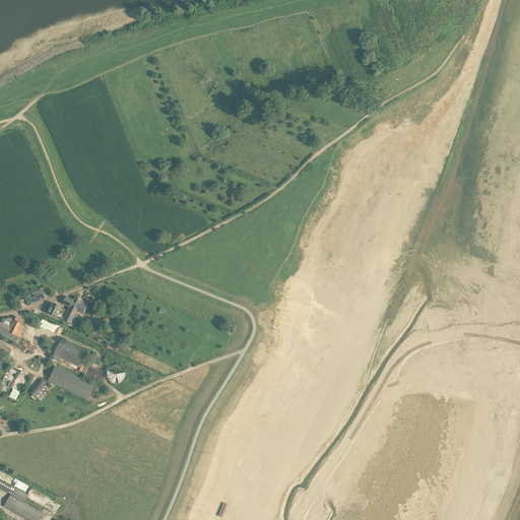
[(44,295),(29,300),(26,301),(27,307),(31,305),(37,303),(37,304),(46,301),(44,295)]
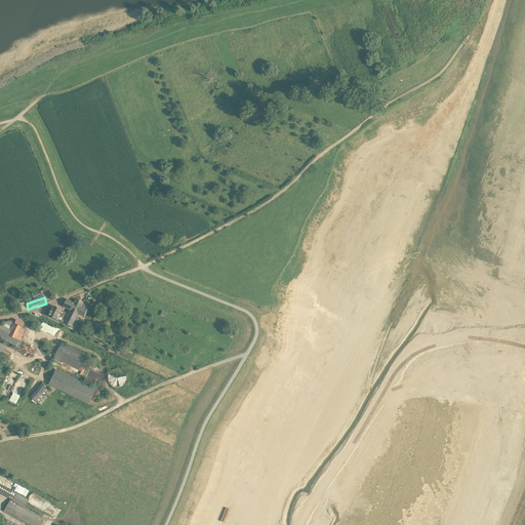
[(78,314),(84,317),(87,310),(81,307),(83,303),(77,299),(74,304),(67,300),(64,307),(71,311),(78,314)]
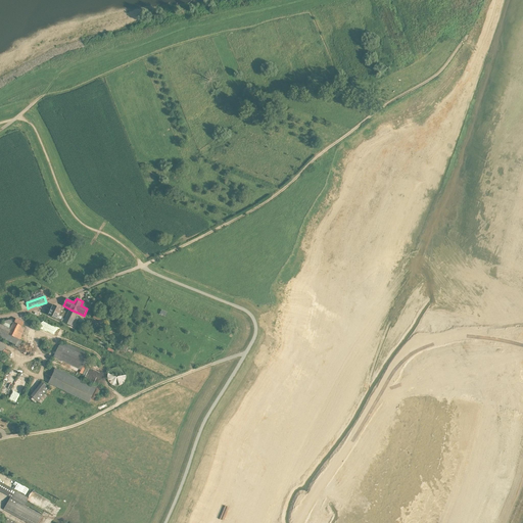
[(53,305),(51,311),(59,315),(63,317),(65,312),(61,310),(62,310),(53,305)]
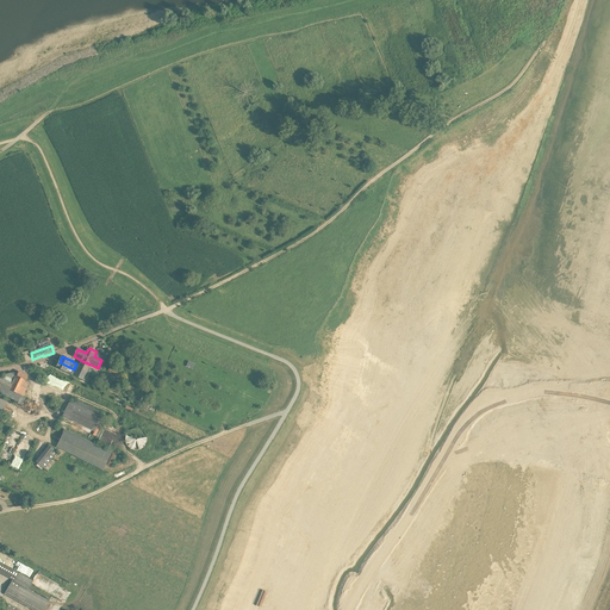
[(82,361),(78,371),(86,374),(91,365),(82,361)]
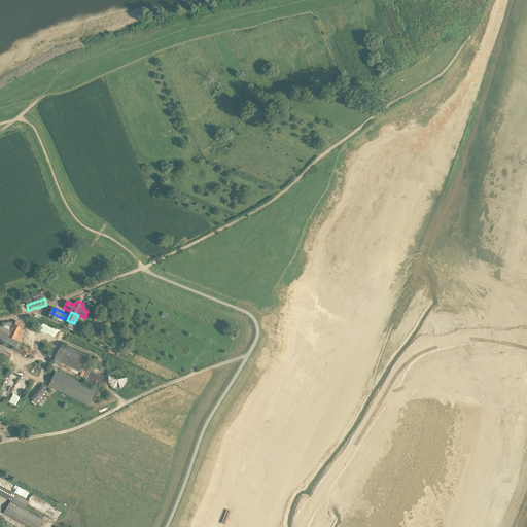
[(78,325),(74,323),(67,320),(66,323),(63,321),(64,319),(60,317),(51,313),(49,317),(48,317),(48,318),(75,330),(78,325)]
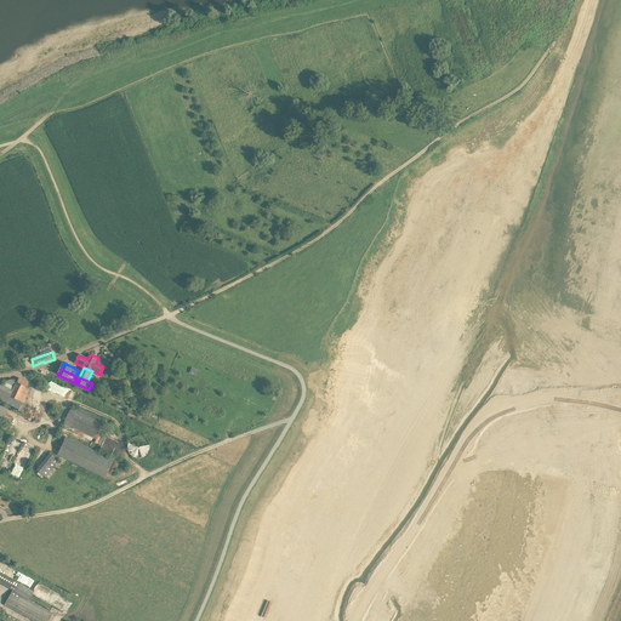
[(110,377),(119,381),(123,374),(114,369),(110,377)]
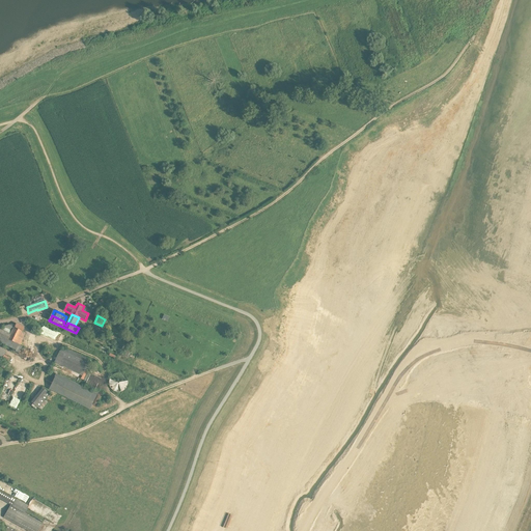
[(0,330),(0,336),(15,343),(21,331),(15,328),(15,327),(11,325),(10,326),(8,325),(8,326),(3,327),(1,331),(0,330)]
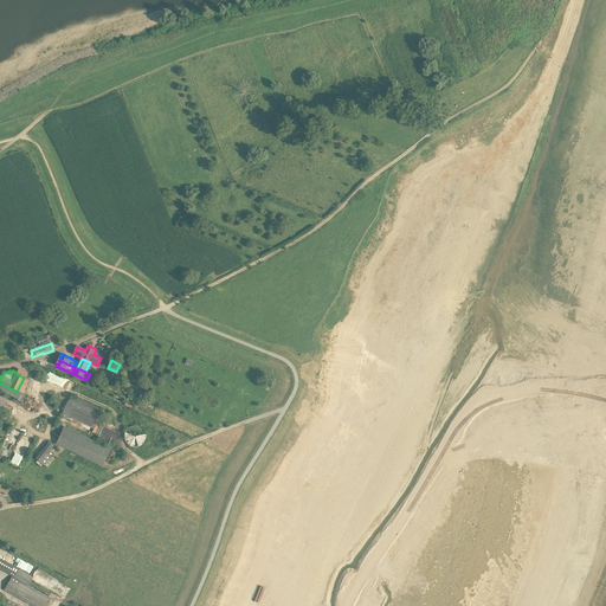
[(0,384),(0,391),(18,400),(20,393),(17,392),(0,384)]
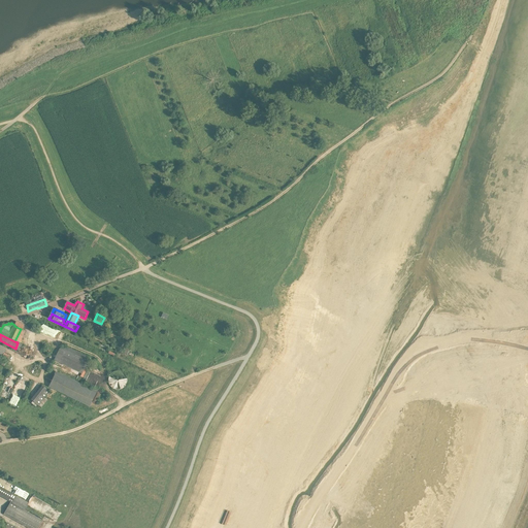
[(81,373),(84,369),(88,361),(60,348),(55,360),(81,373)]
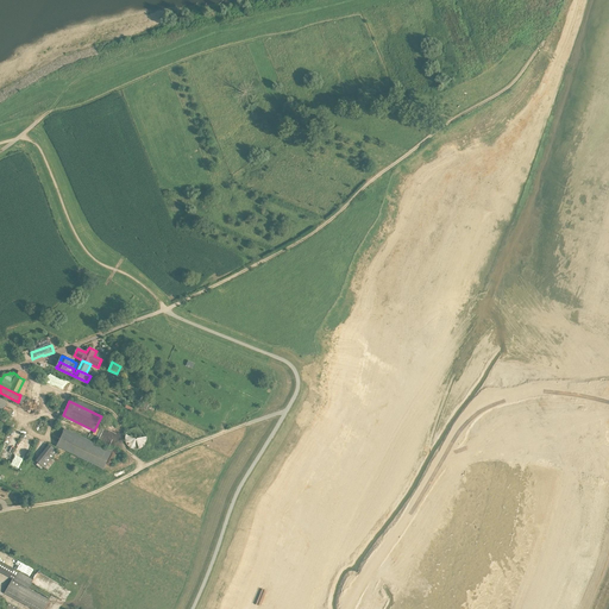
[(112,452),(66,429),(56,447),(104,470),(112,452)]
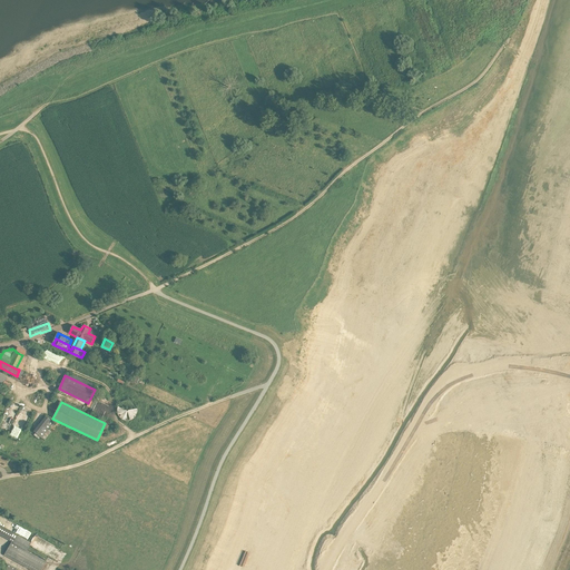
[(137,410),(137,409),(137,408),(136,408),(136,406),(136,405),(135,405),(134,404),(133,403),(131,403),(130,402),(129,402),(128,402),(127,402),(126,402),(125,402),(125,403),(124,403),(123,403),(121,404),(120,405),(119,405),(119,406),(119,408),(118,409),(118,410),(118,411),(118,412),(118,413),(118,414),(118,415),(118,416),(119,418),(120,419),(120,420),(121,420),(123,421),(124,421),(125,422),(126,422),(127,422),(128,422),(129,422),(130,422),(131,421),(133,421),(134,420),(135,420),(135,419),(136,418),(137,416),(137,415),(137,414),(137,413),(138,413),(138,412),(138,411),(137,410)]
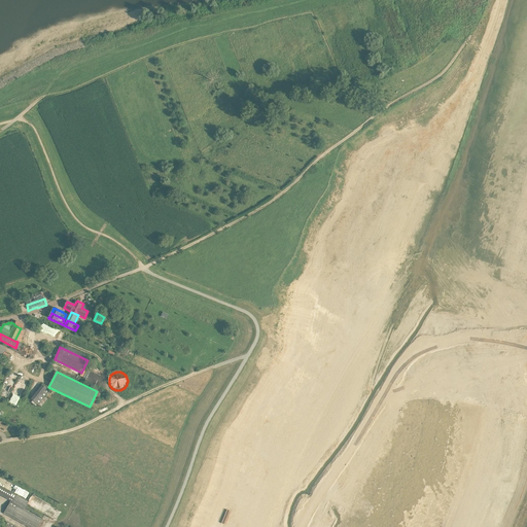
[(49,392),(42,385),(31,398),(39,405),(49,392)]
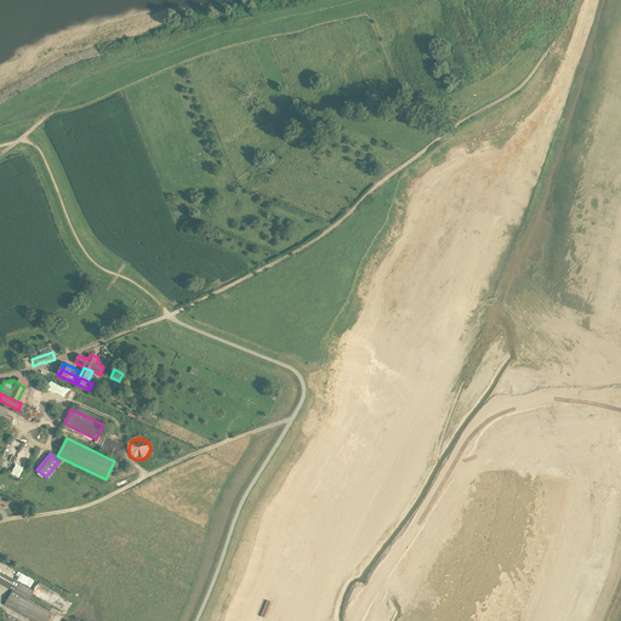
[(44,620),(50,613),(12,591),(4,605),(29,620),(44,620)]
